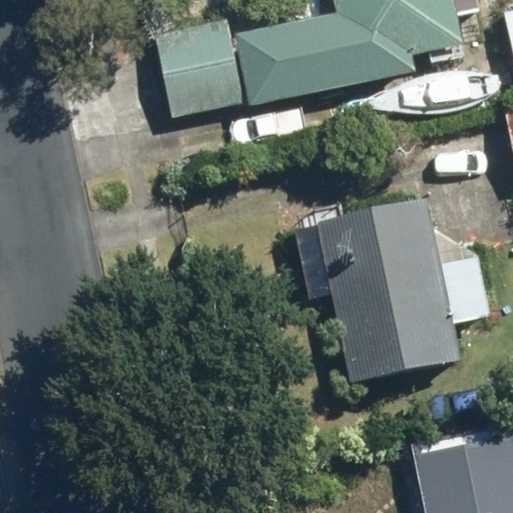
[(331,0),(335,16),(232,35),(246,107),(417,75),(414,58),(463,48),(453,0),(331,0)]
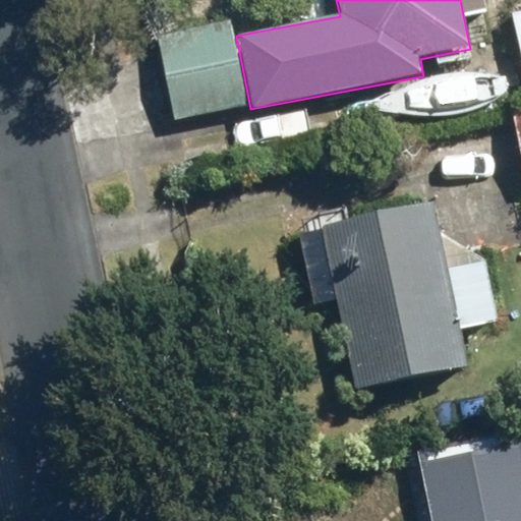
[(520,6),(509,8),(520,72),(520,6)]
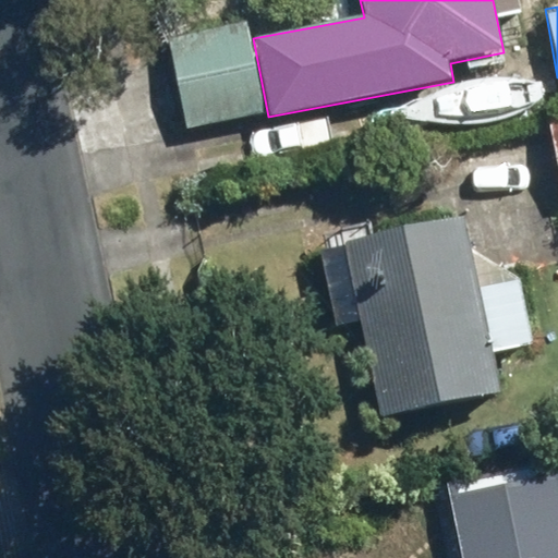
[(169,35),(186,128),(263,113),(246,21),(169,35)]
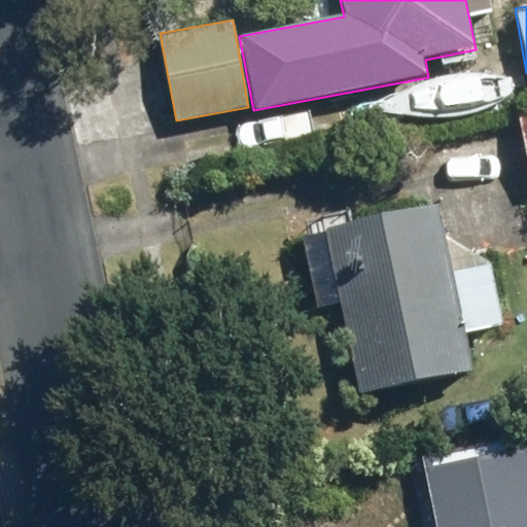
[(526,113),(515,116),(526,179),(526,113)]
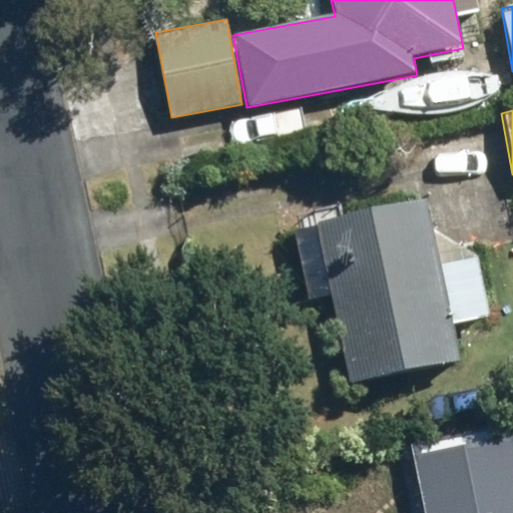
[(330,299),(348,385),(461,362),(453,324),(489,317),(477,257),(434,233),(427,201),(315,223),(294,227),(309,303),(330,299)]
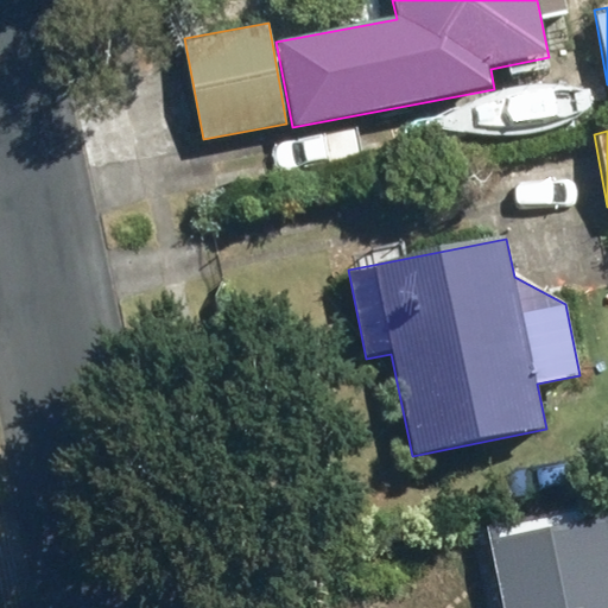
[(507,607),(607,607),(607,552),(600,508),(493,529),(507,607)]
